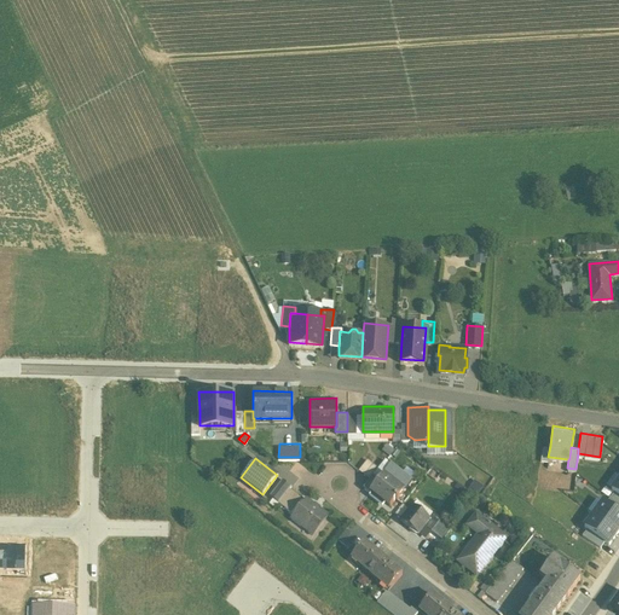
[(359,469),(370,477),(372,475),(379,466),(368,458),(359,469)]
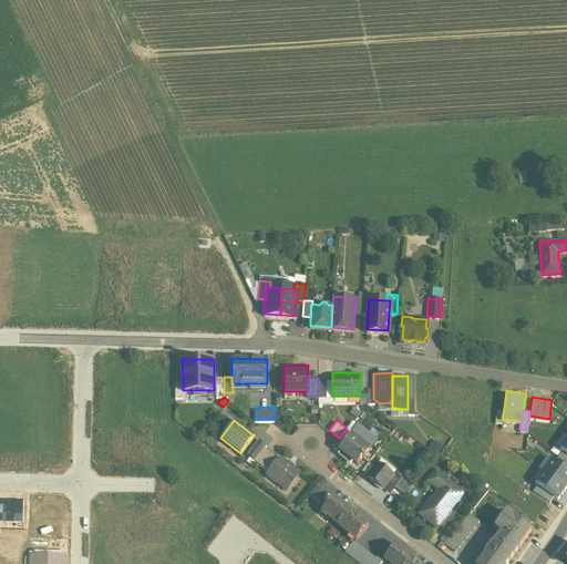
[(347,440),(339,450),(349,458),(350,457),(358,463),(363,457),(364,458),(371,449),(351,434),(347,440)]
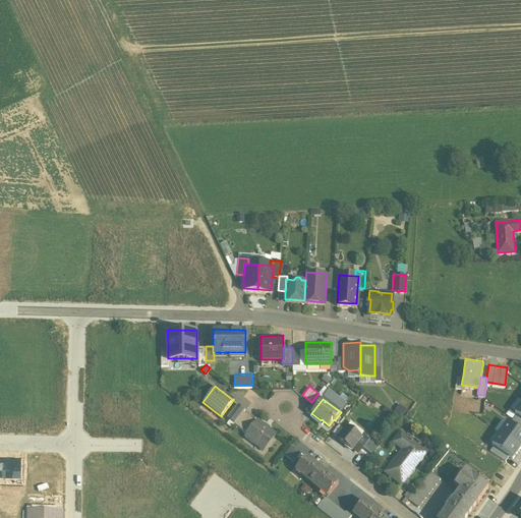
[(311,402),(306,409),(311,413),(319,404),(313,400),(311,402)]
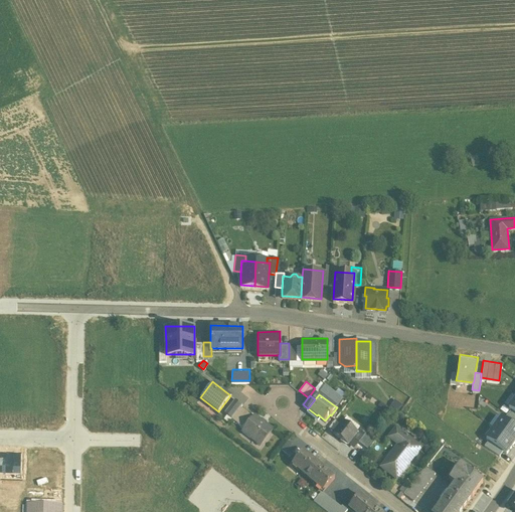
[(234,398),(226,408),(229,411),(227,414),(230,417),(239,405),(241,403),(234,398)]
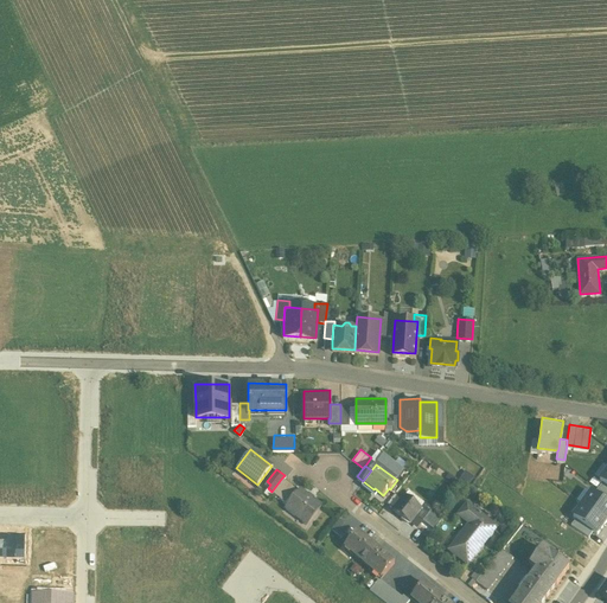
[(294,487),(282,478),(272,492),(283,500),(294,487)]
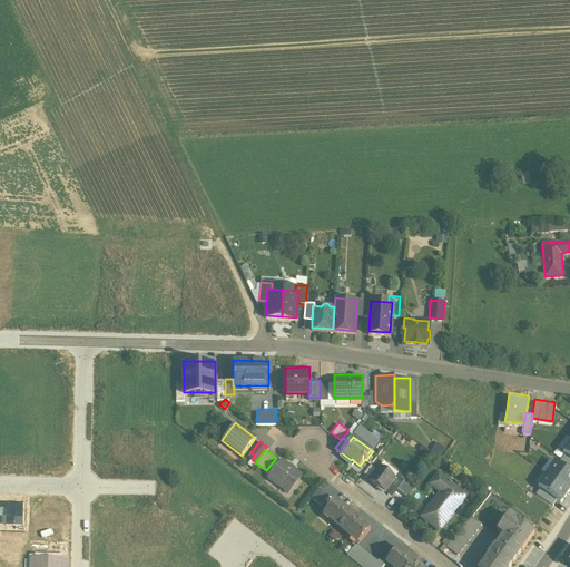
[(569,461),(562,456),(559,461),(569,469),(569,461)]
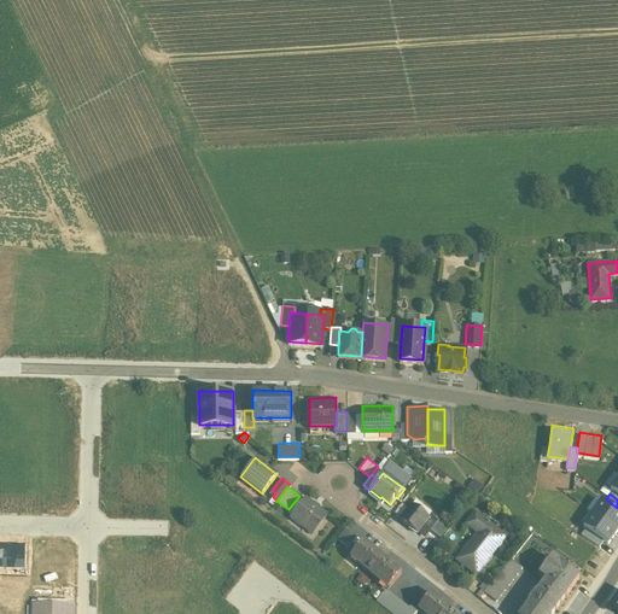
[(324,510),(305,496),(290,515),(308,531),(324,510)]
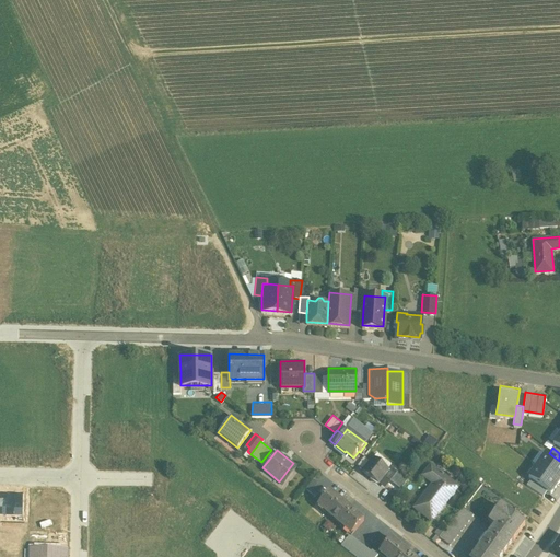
[(546,451),(537,463),(559,478),(559,477),(559,461),(549,453),(546,451)]
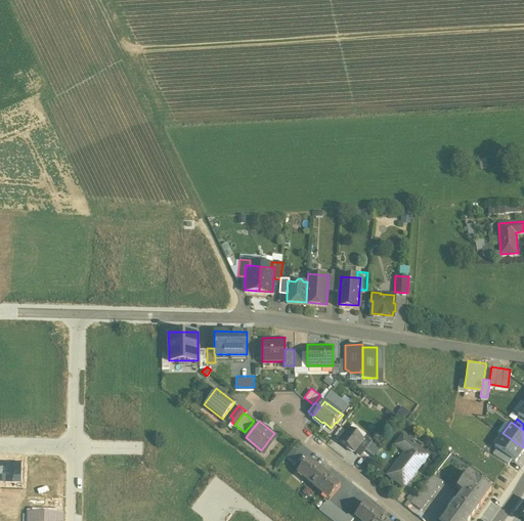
[(346,430),(341,425),(334,434),(340,438),(346,430)]
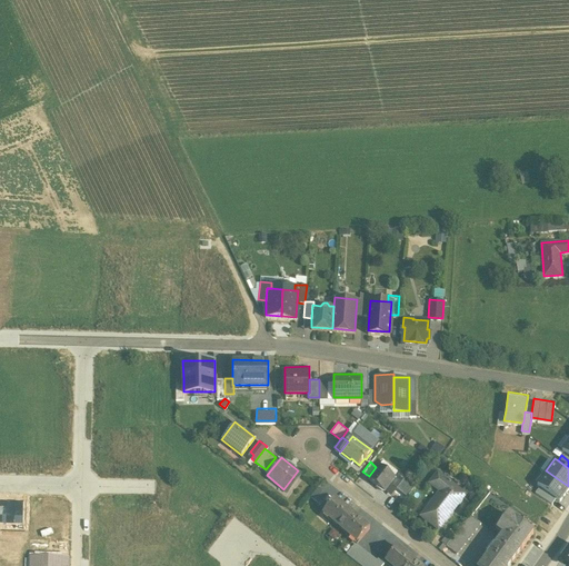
[(395,475),(379,463),(369,476),(368,477),(383,489),(390,483),(395,476),(395,475)]
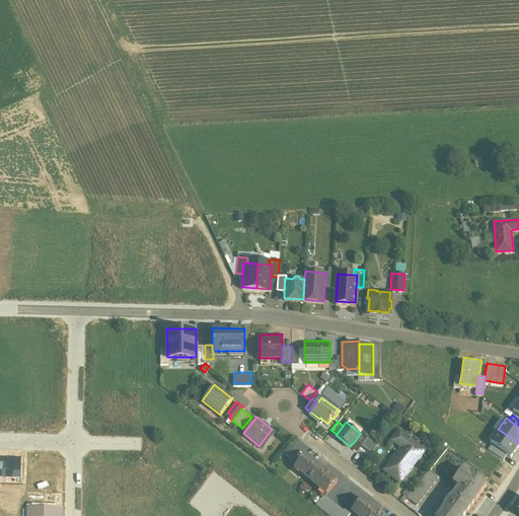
[(363,429),(360,433),(360,434),(356,440),(362,444),(370,434),(363,429)]
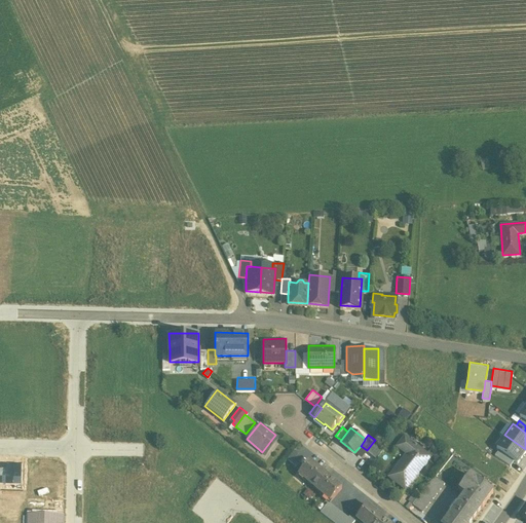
[(518,460),(525,449),(504,435),(497,445),(499,447),(515,458),(518,460)]
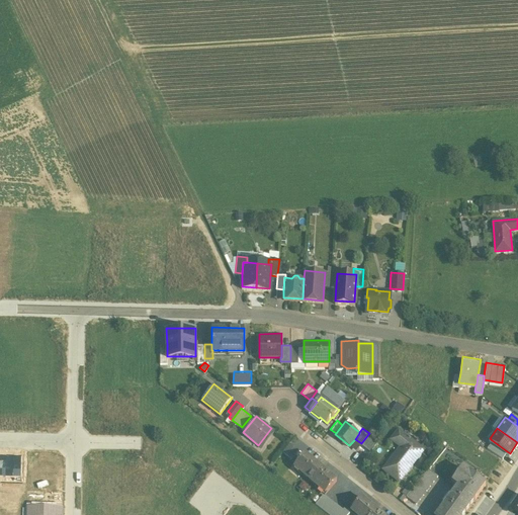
[(402,446),(384,468),(399,480),(423,450),(399,431),(393,439),(402,446)]
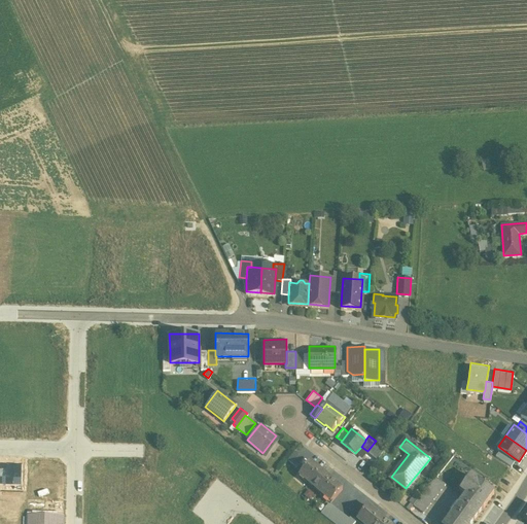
[(376,441),(367,451),(377,459),(385,448),(376,441)]
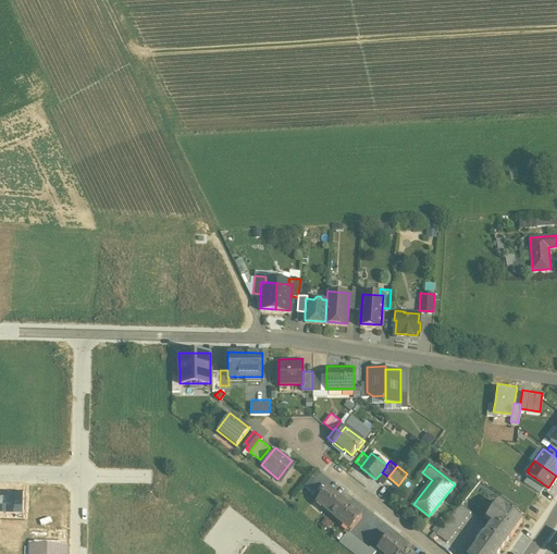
[(312,474),(305,483),(314,491),(322,481),(312,474)]
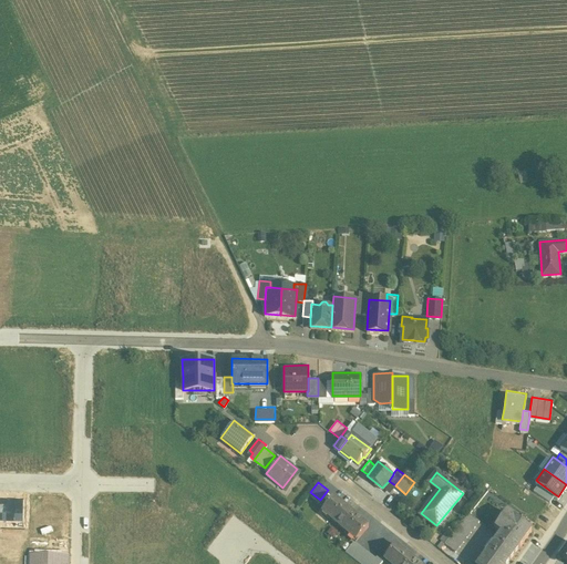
[(550,500),(555,494),(538,482),(534,488),(550,500)]
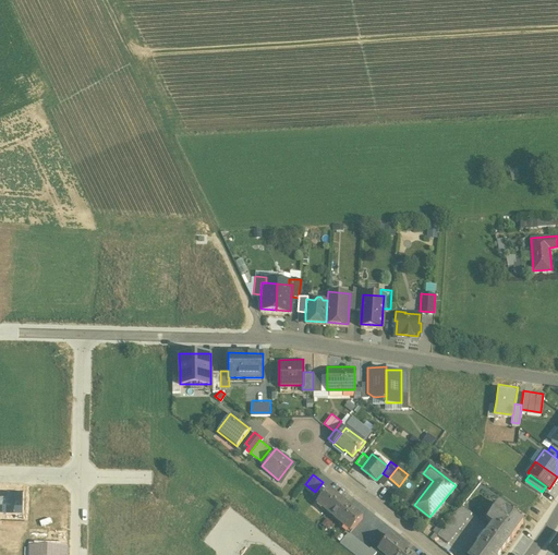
[(216,505),(221,499),(205,487),(201,493),(216,505)]
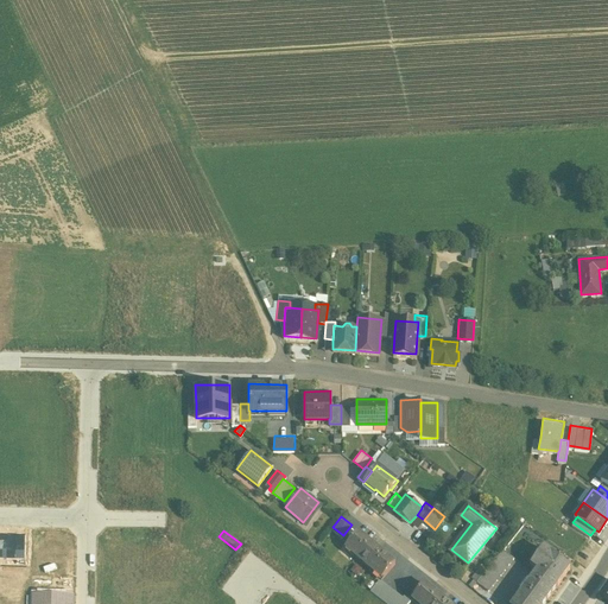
[(394,561),(358,531),(344,546),(381,578),(394,561)]
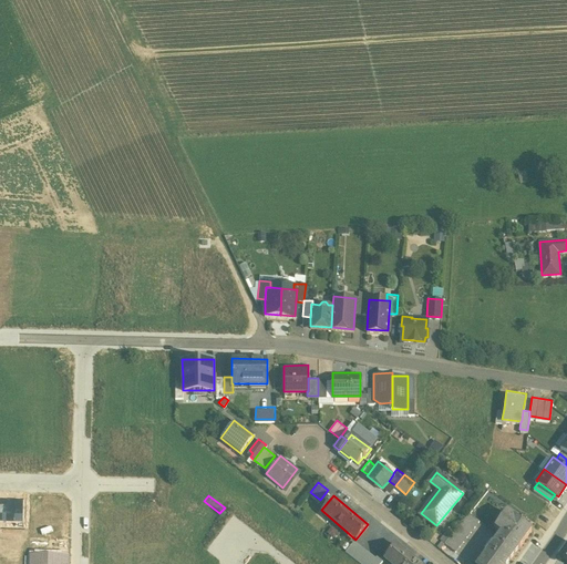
[(0,519),(23,520),(23,496),(0,496),(0,519)]
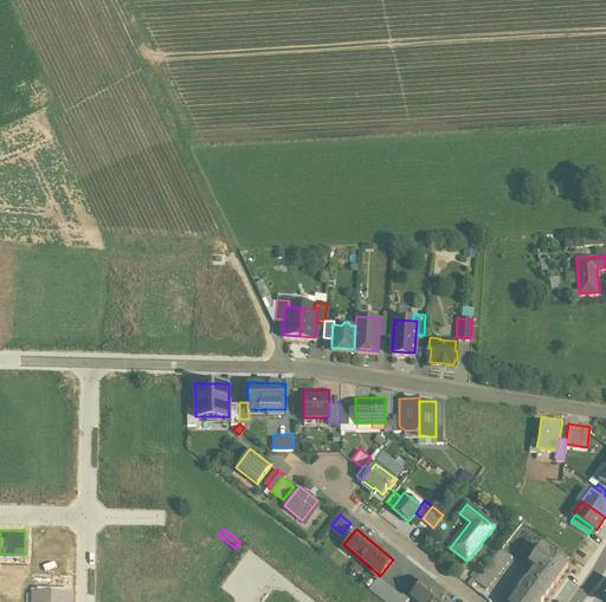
[(550,552),(543,547),(539,554),(536,551),(528,562),(535,567),(536,567),(555,581),(567,564),(558,557),(559,557),(550,551),(550,552)]
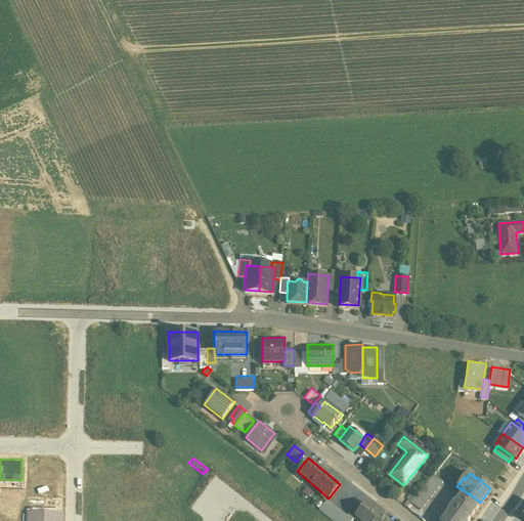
[(429,478),(410,501),(421,509),(438,485),(429,478)]
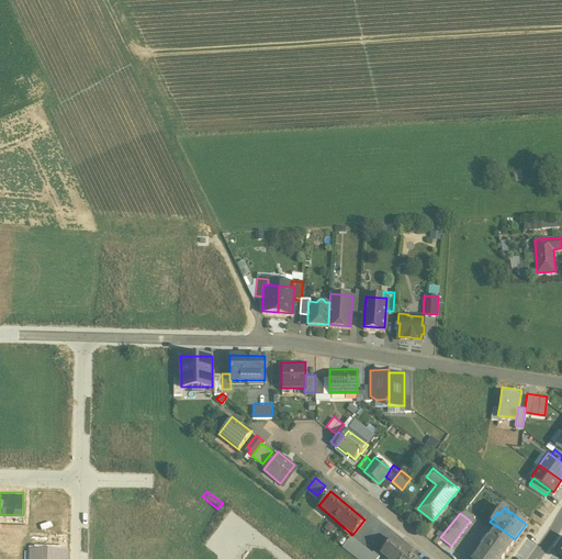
[(198,532),(188,525),(184,529),(194,536),(198,532)]
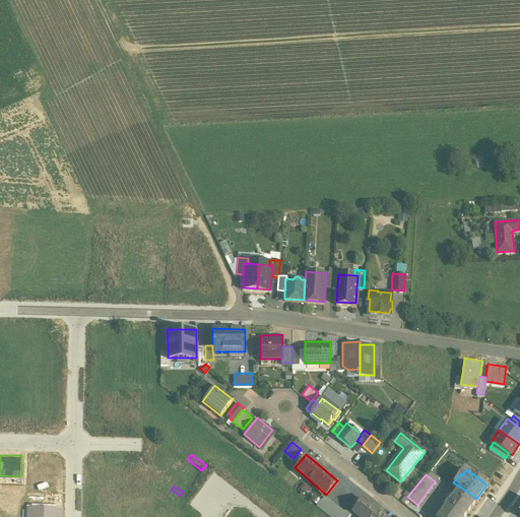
[(459,487),(437,516),(463,516),(467,513),(466,513),(476,499),(460,487),(459,487)]
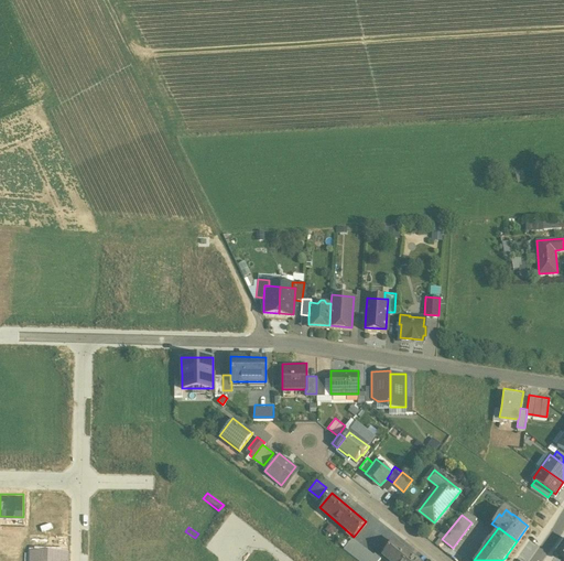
[(377,560),(379,560),(350,538),(343,548),(359,560),(377,560)]
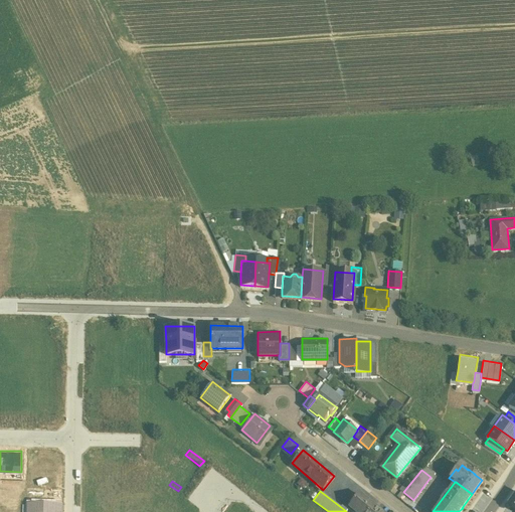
[(380,511),(359,494),(348,507),(354,511),(380,511)]
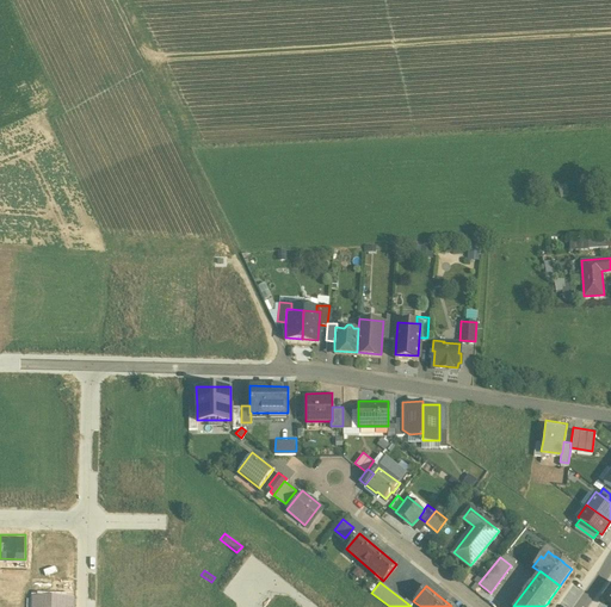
[(38,606),(65,606),(66,596),(39,596),(38,606)]
